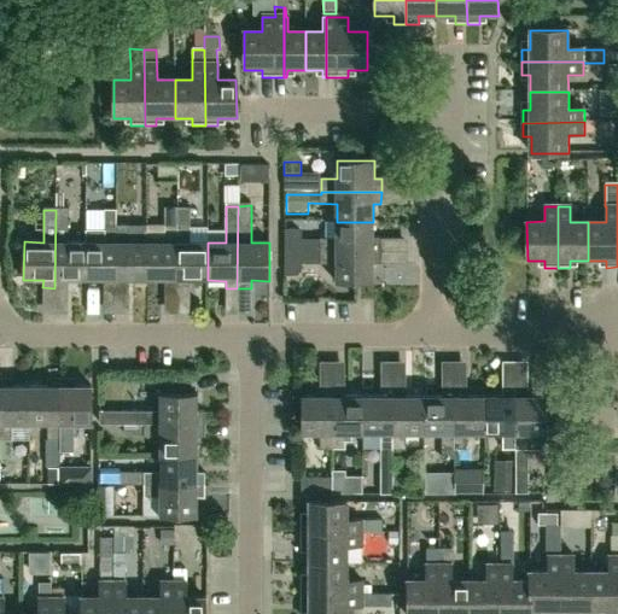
[(54,288),(68,288),(68,280),(85,280),(85,243),(68,241),(69,210),(56,210),(54,288)]
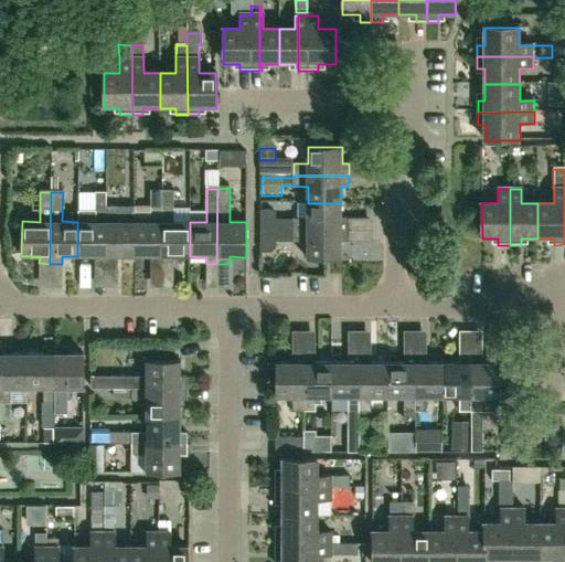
[(150,192),(150,209),(162,209),(162,192),(150,192)]
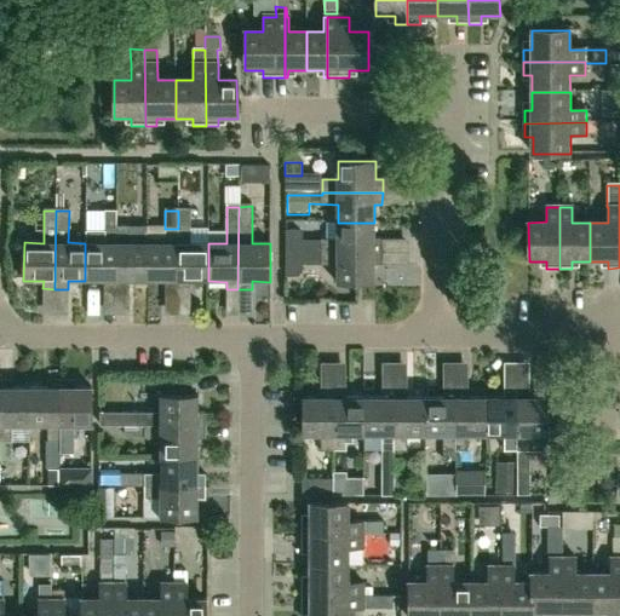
[(178,229),(177,289),(190,289),(190,281),(208,281),(208,243),(191,243),(190,228),(189,211),(178,211),(178,229)]
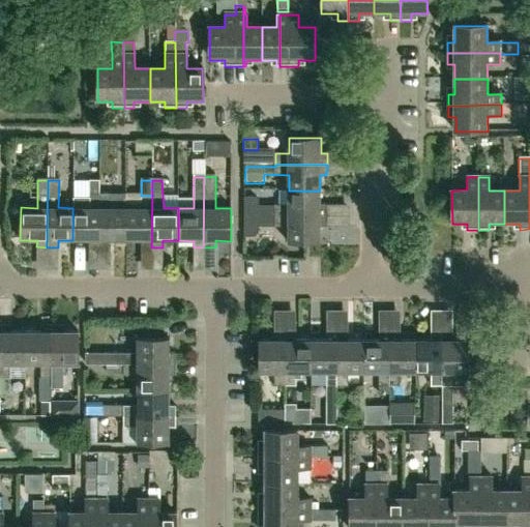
[(98,247),(99,195),(99,182),(90,182),(90,199),(72,198),(72,208),(72,240),(89,240),(89,247),(98,247)]
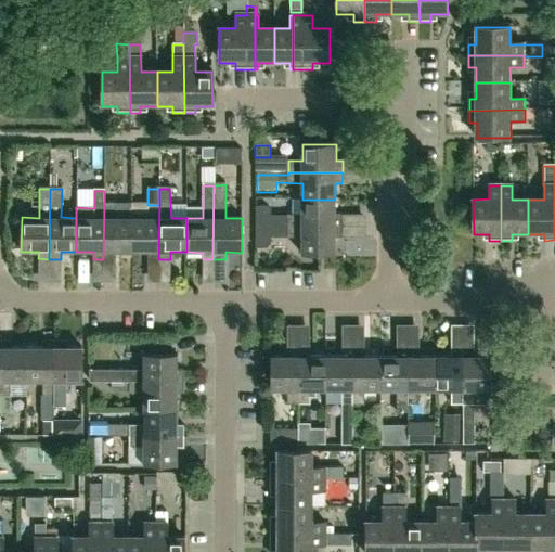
[(287,216),(287,228),(341,228),(341,216),(336,216),(335,200),(302,200),(301,216),(287,216)]
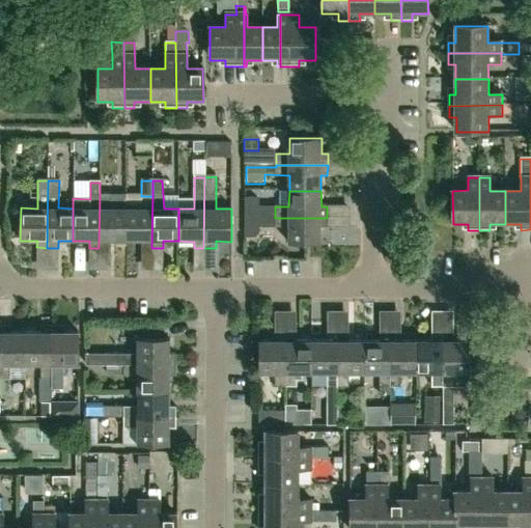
[(100,195),(99,248),(110,248),(110,241),(126,241),(126,209),(127,196),(111,196),(111,195),(100,195)]
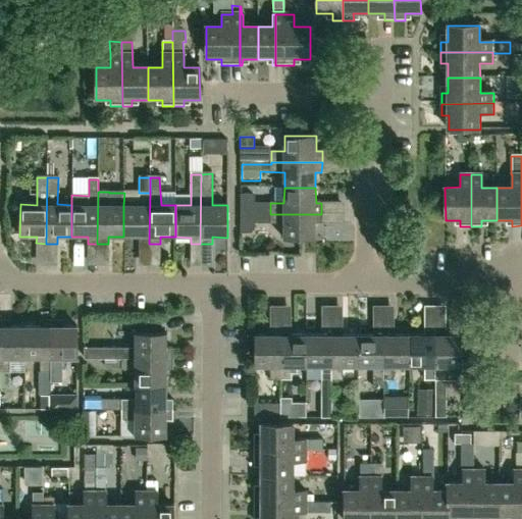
[(149,244),(150,193),(139,193),(139,205),(123,205),(123,237),(140,237),(140,244),(149,244)]
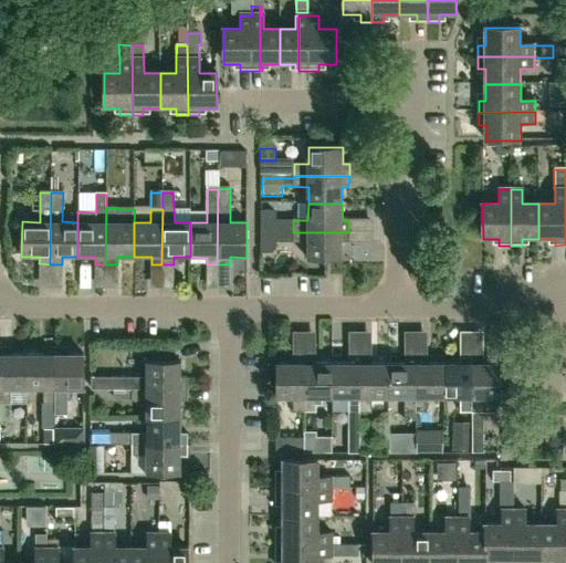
[(260,211),(260,232),(275,232),(275,217),(271,211),(260,211)]
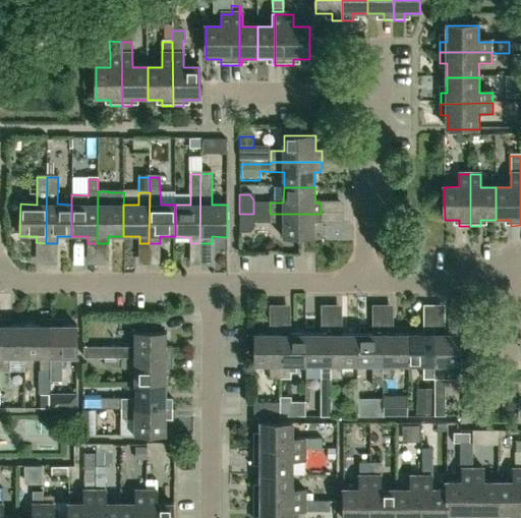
[(239,214),(239,233),(250,233),(253,229),(253,214),(239,214)]
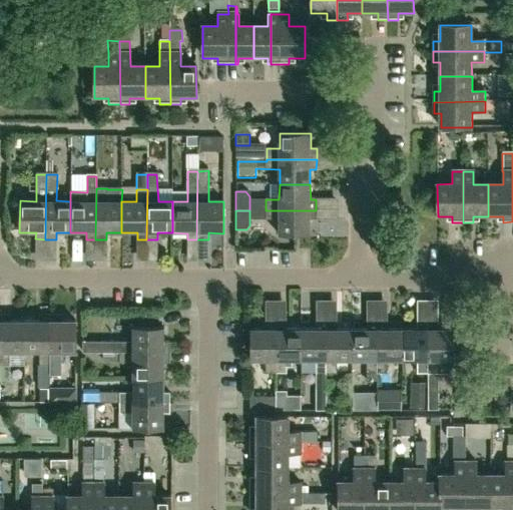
[(316,210),(266,210),(266,220),(279,220),(279,236),(310,236),(310,220),(316,220),(316,210)]
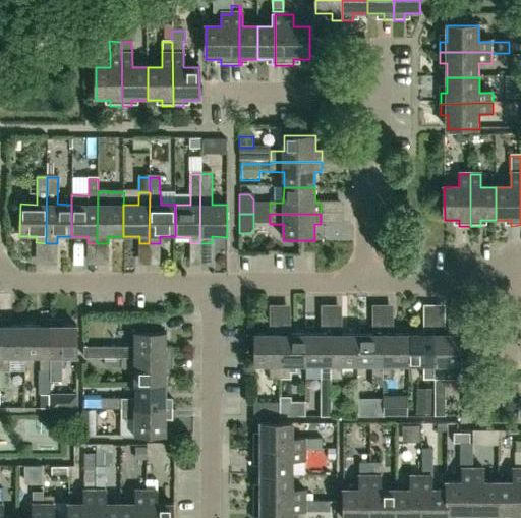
[(24,358),(25,326),(8,326),(8,320),(0,320),(0,383),(8,383),(8,358),(24,358)]
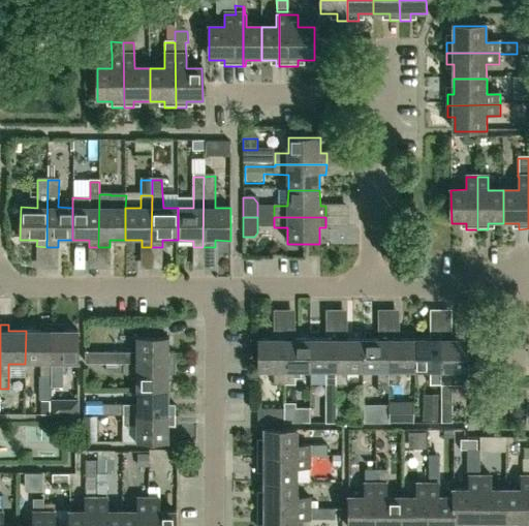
[(51,377),(51,326),(40,326),(40,331),(26,331),(25,364),(39,364),(39,377),(51,377)]
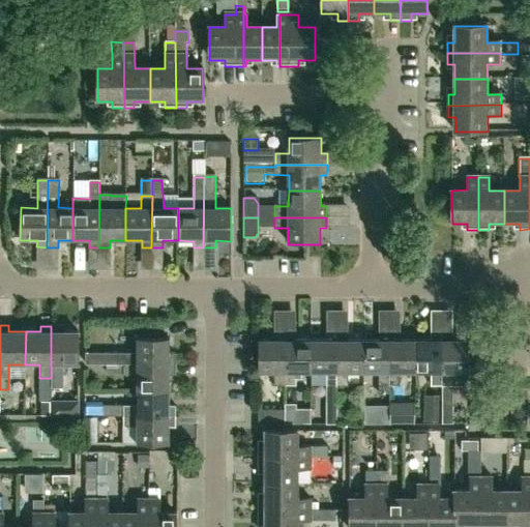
[(52,378),(52,388),(61,388),(61,366),(77,366),(78,332),(61,332),(61,326),(51,326),(51,378),(52,378)]
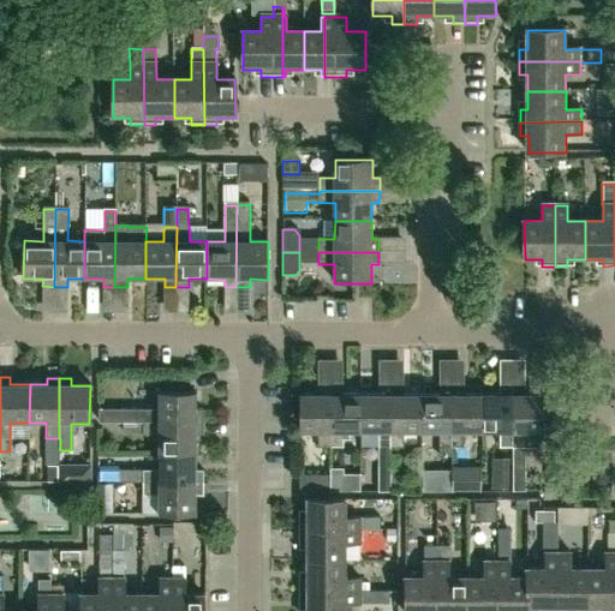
[(99,425),(124,425),(202,424),(202,411),(195,411),(195,393),(189,393),(189,382),(160,381),(160,393),(159,391),(157,412),(101,412),(101,411),(99,411),(99,425)]
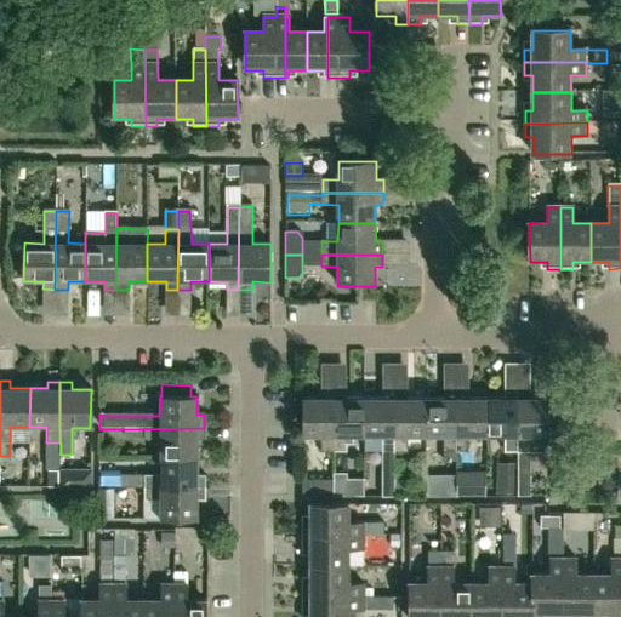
[(322,451),(334,452),(335,390),(320,390),(320,398),(303,398),(303,435),(322,436),(322,451)]
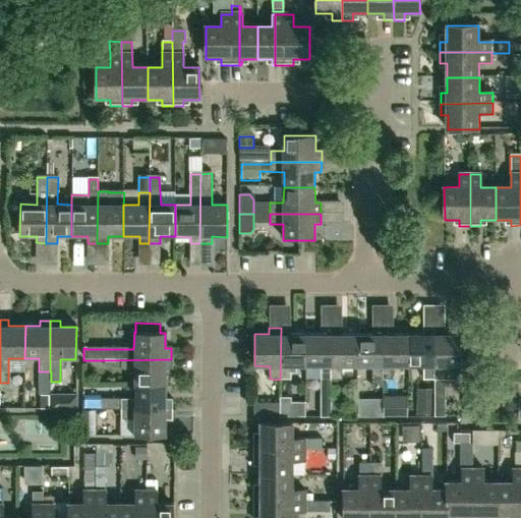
[(291,334),(291,329),(281,328),(280,380),(291,380),(291,373),(295,373),(295,366),(305,366),(306,335),(291,334)]
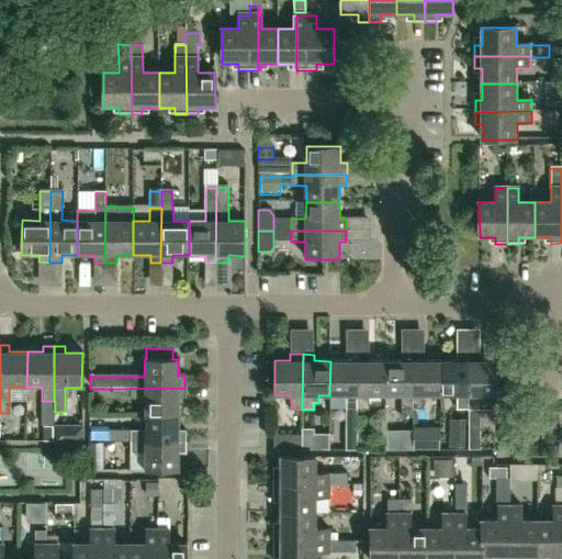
[(346,361),(330,361),(329,395),(346,395),(346,410),(358,410),(358,355),(346,355),(346,361)]
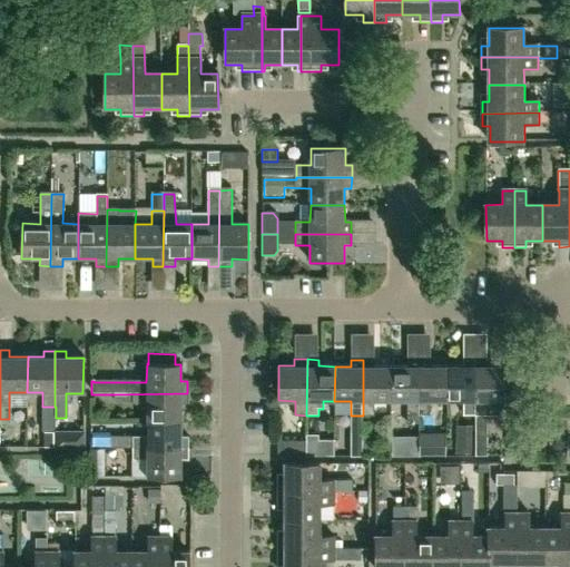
[(373,360),(363,360),(363,416),(374,416),(374,401),(391,401),(391,367),(374,367),(374,360),(373,360)]
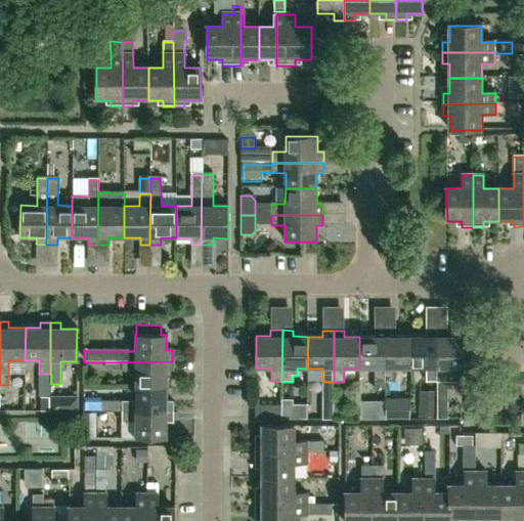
[(385,382),(385,331),(374,331),(374,337),(359,337),(359,368),(374,368),(374,382),(385,382)]
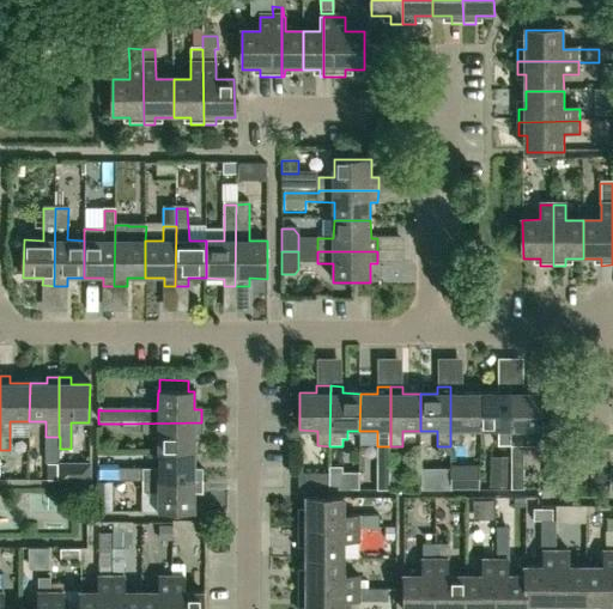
[(461,387),(450,387),(450,446),(463,446),(463,431),(480,431),(480,394),(463,394),(463,387),(461,387)]
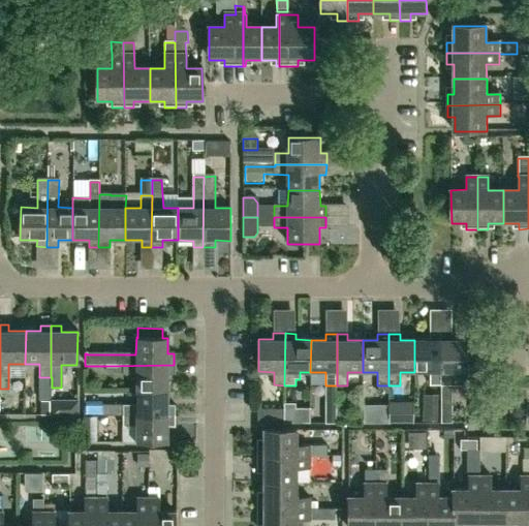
[(429,340),(414,340),(414,372),(429,373),(429,385),(440,385),(441,385),(441,334),(429,334),(429,340)]
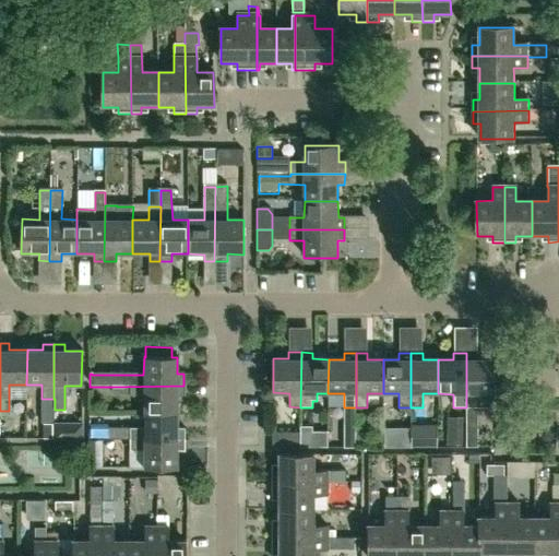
[(465,432),(476,432),(477,393),(495,393),(495,359),(477,359),(477,353),(466,353),(466,407),(465,407),(465,432)]
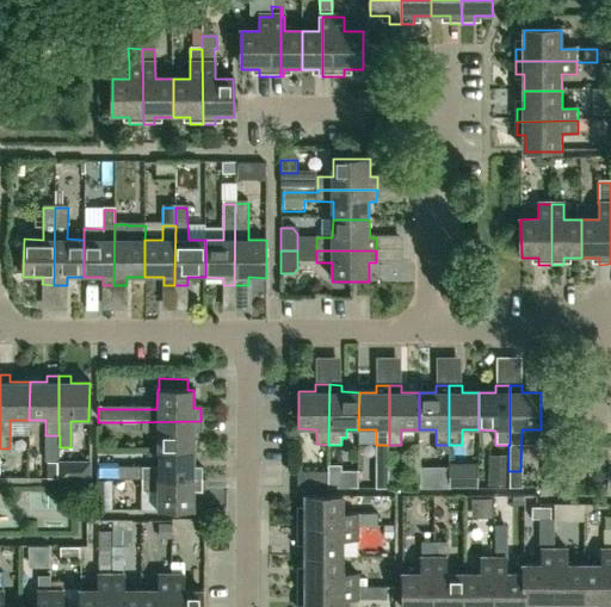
[(156,450),(195,450),(195,432),(201,432),(201,421),(123,422),(123,432),(141,432),(156,432),(156,450)]
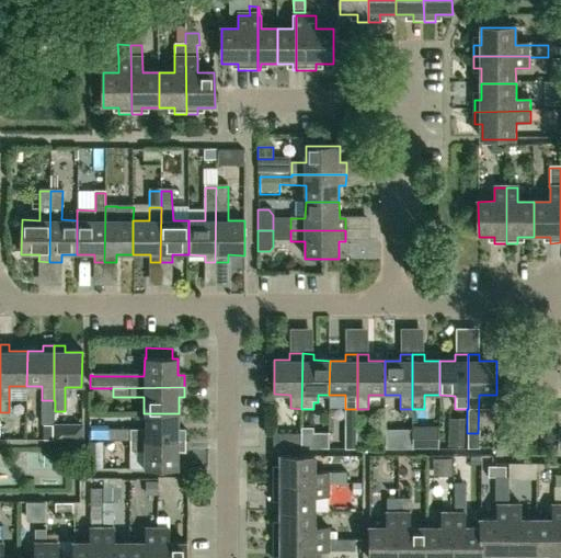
[(179,413),(144,413),(144,430),(129,430),(129,432),(109,432),(109,441),(129,441),(184,441),(184,431),(179,431),(179,413)]
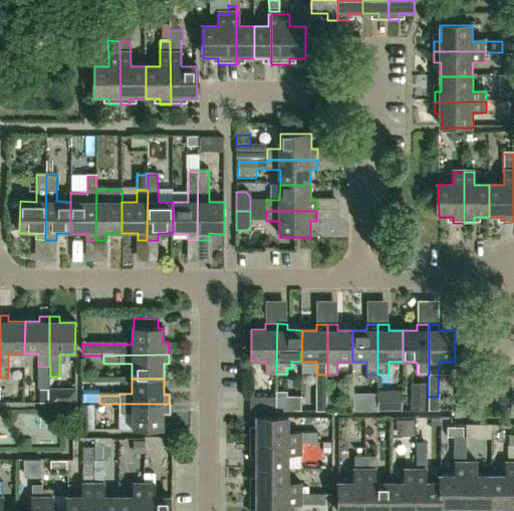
[(310,379),(310,407),(328,407),(328,379),(310,379)]
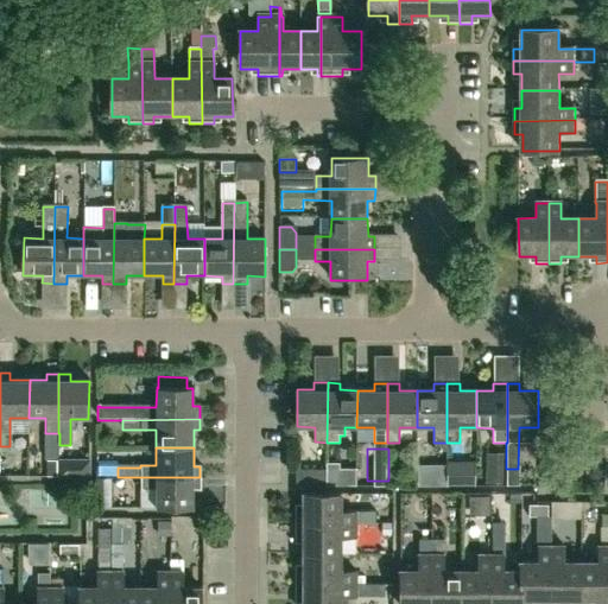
[(57,479),(89,479),(90,461),(88,461),(57,461),(57,479)]
